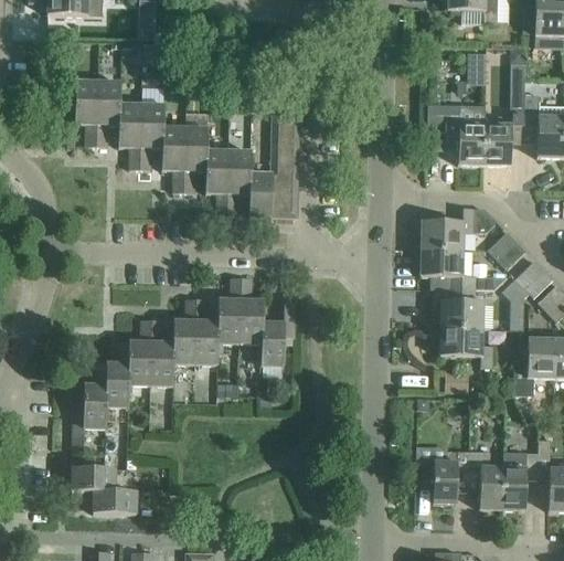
[(29,0),(29,2),(48,2),(48,14),(102,16),(102,0),(29,0)]
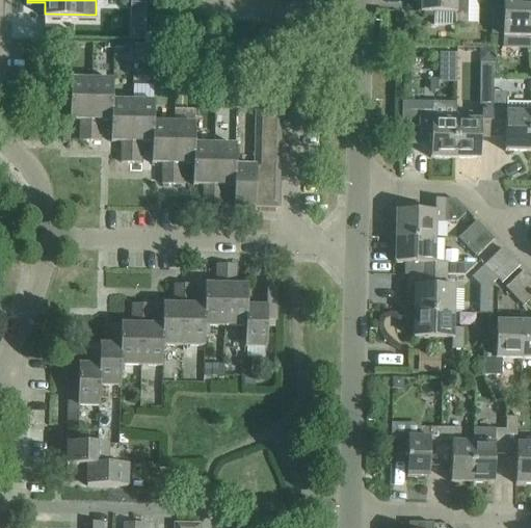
[(421,0),(421,8),(424,8),(434,8),(434,21),(455,21),(468,22),(468,20),(469,3),(469,0),(421,0)]
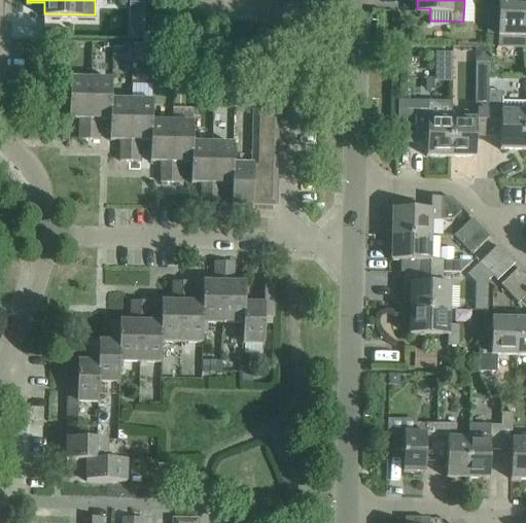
[(499,0),(499,14),(499,33),(498,45),(523,45),(523,49),(525,49),(525,33),(525,1),(525,5),(516,4),(516,0),(499,0)]
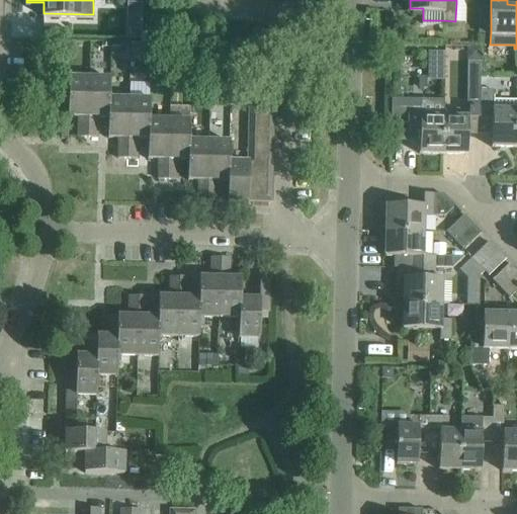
[(42,37),(61,37),(68,37),(69,25),(42,25),(42,37)]
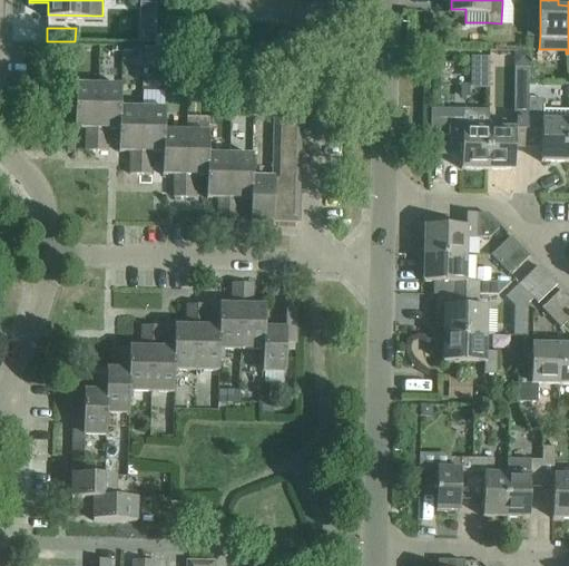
[(145,46),(145,61),(155,62),(156,47),(156,46),(145,46)]
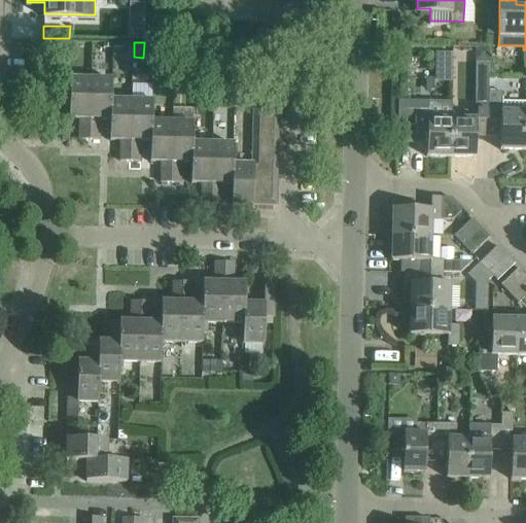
[(476,44),(476,59),(490,60),(490,45),(476,44)]
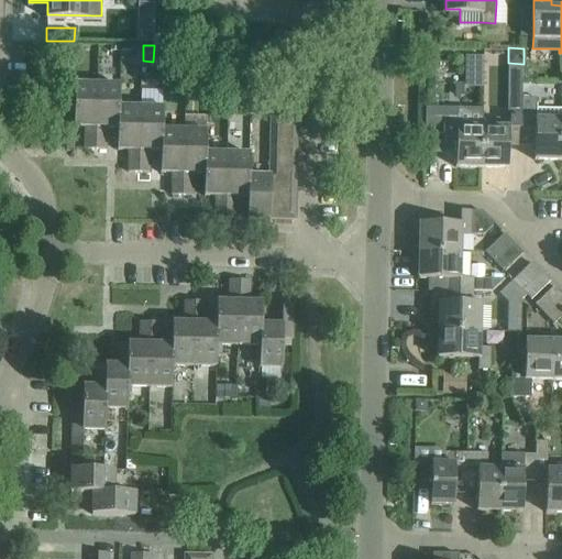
[(509,141),(522,141),(524,110),(524,94),(524,77),(515,77),(513,80),(511,100),(515,103),(515,109),(509,109),(508,116),(497,114),(497,124),(484,123),(483,164),(509,165),(509,141)]
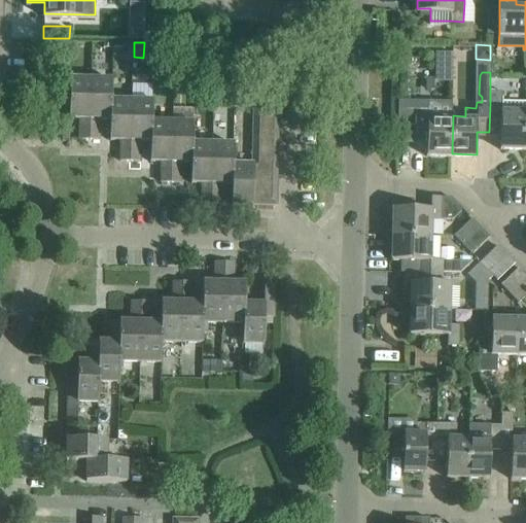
[(80,136),(90,137),(91,76),(70,75),(70,115),(81,115),(80,136)]
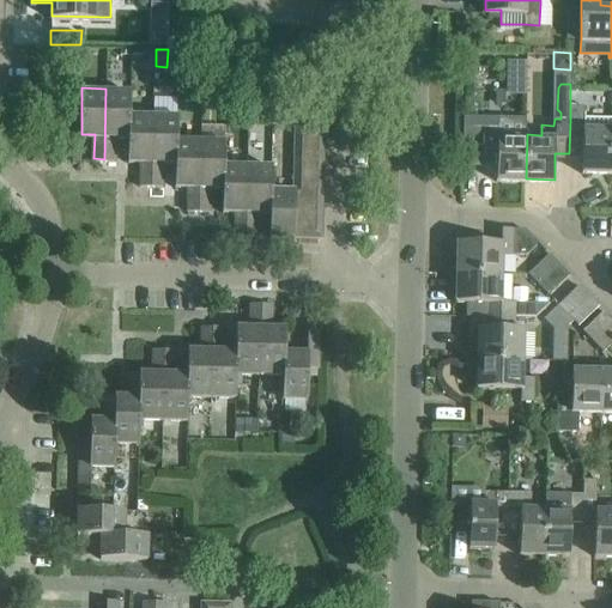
[(105,89),(104,159),(116,159),(116,135),(128,135),(129,113),(131,113),(131,89),(105,89)]
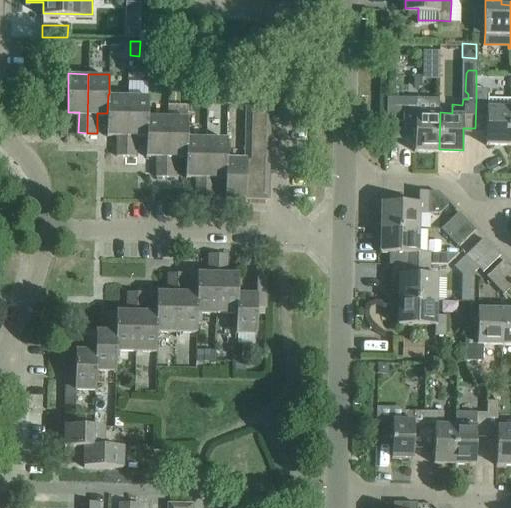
[(487,142),(510,143),(510,106),(489,105),(489,86),(476,85),(476,100),(475,128),(487,129),(487,142)]
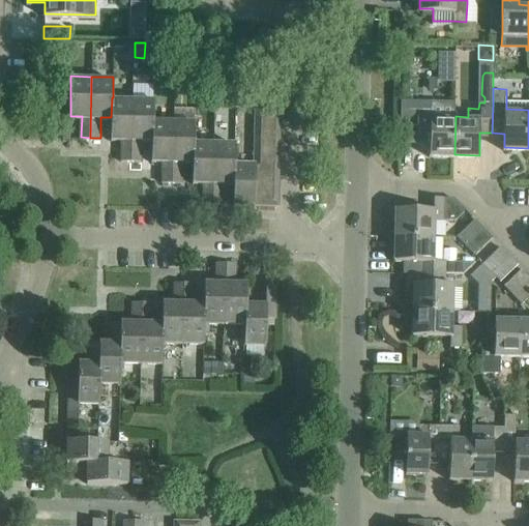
[(112,97),(111,117),(111,138),(122,138),(122,158),(130,158),(133,98),(113,97),(112,97)]
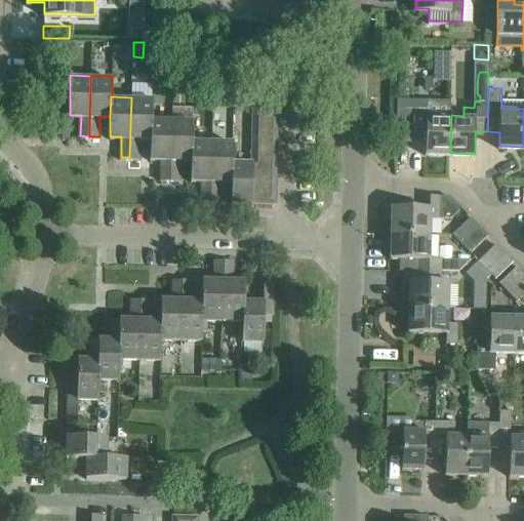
[(140,137),(151,137),(151,118),(153,118),(153,97),(131,97),(129,157),(139,158),(140,137)]
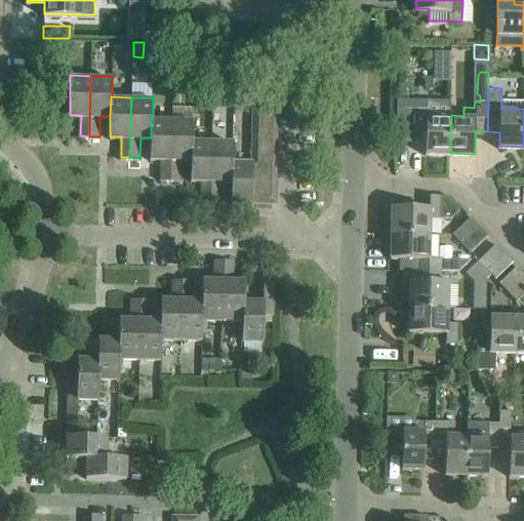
[(450,153),(451,115),(451,97),(426,97),(426,108),(397,108),(397,136),(426,137),(426,153),(450,153)]
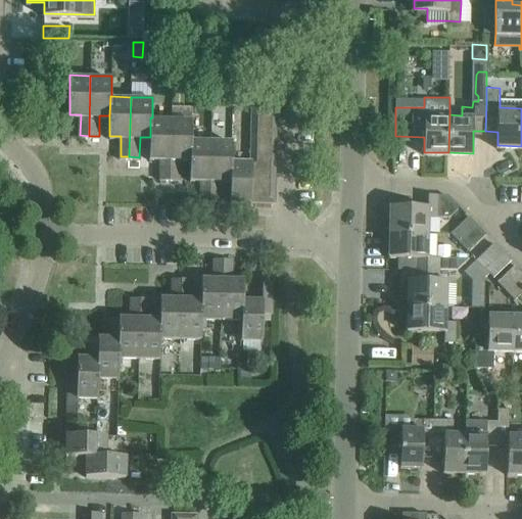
[(252,112),(253,112),(277,112),(278,99),(253,99),(252,112)]
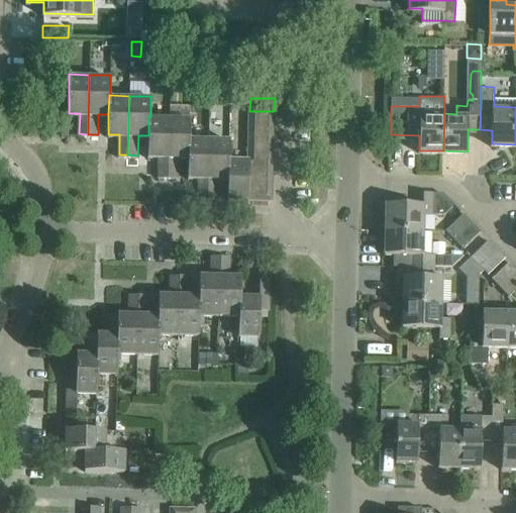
[(274,123),(274,111),(250,111),(249,111),(249,123),(274,123)]
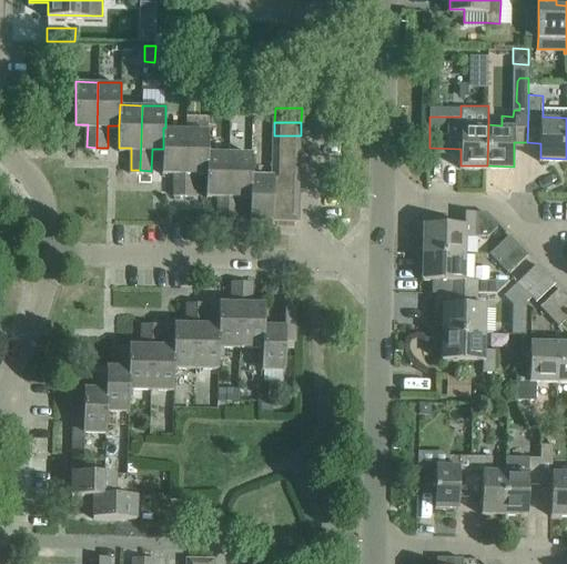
[(174,193),(184,193),(185,128),(165,128),(163,128),(163,149),(162,171),(175,171),(174,193)]
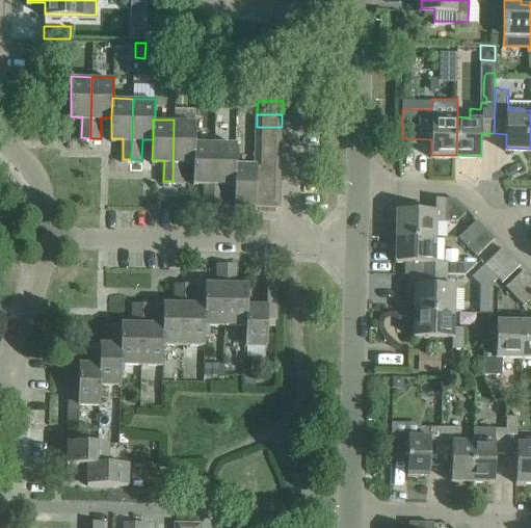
[(195,121),(174,120),(173,181),(183,182),(183,161),(193,161),(194,141),(195,141),(195,121)]
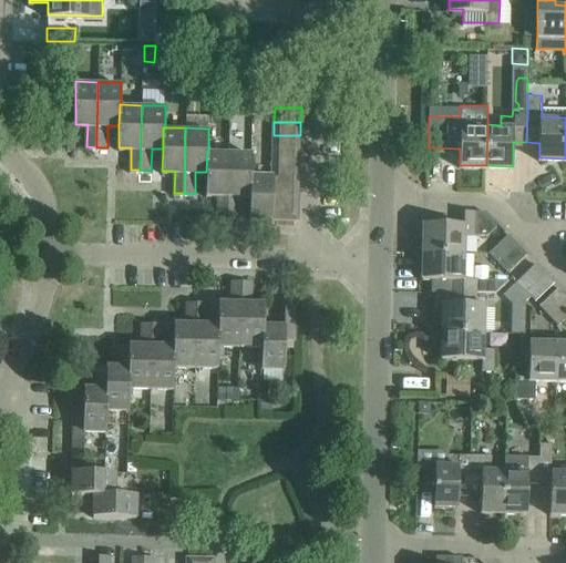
[(300,149),(300,135),(274,135),(274,149),(300,149)]
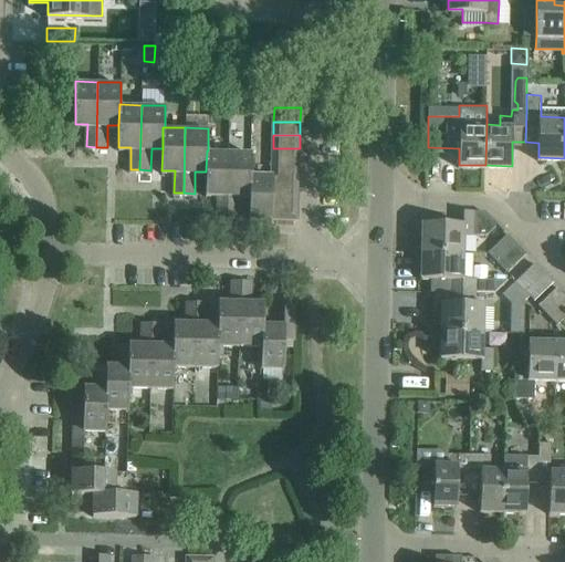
[(299,162),(300,148),(273,148),(272,162),(299,162)]
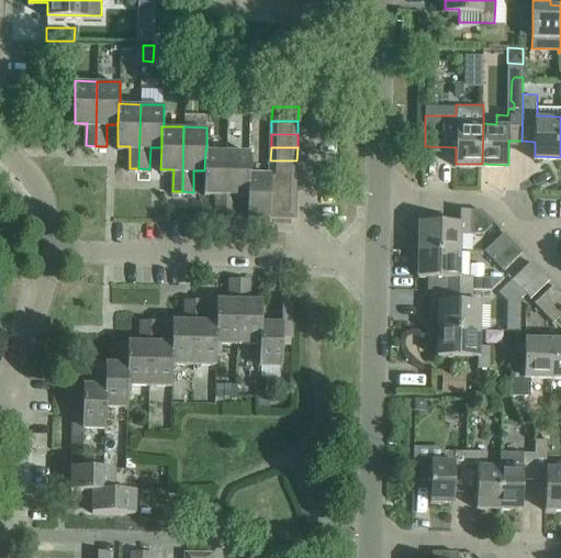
[(205,149),(204,170),(204,192),(216,192),(216,214),(225,214),(227,149),(206,149),(205,149)]
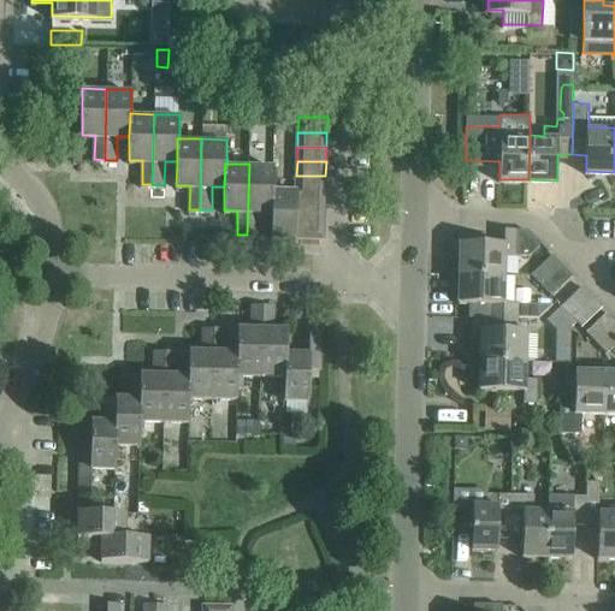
[(260,211),(272,212),(272,189),(273,189),(275,165),(249,164),(247,235),(259,235),(260,211)]
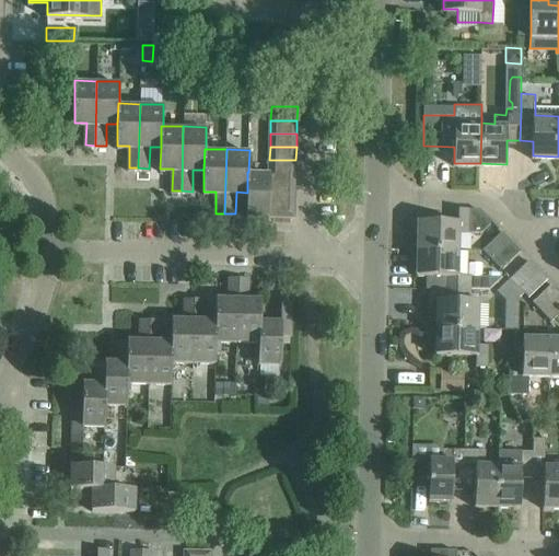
[(269,172),(270,172),(270,174),(295,174),(295,160),(269,160),(269,172)]
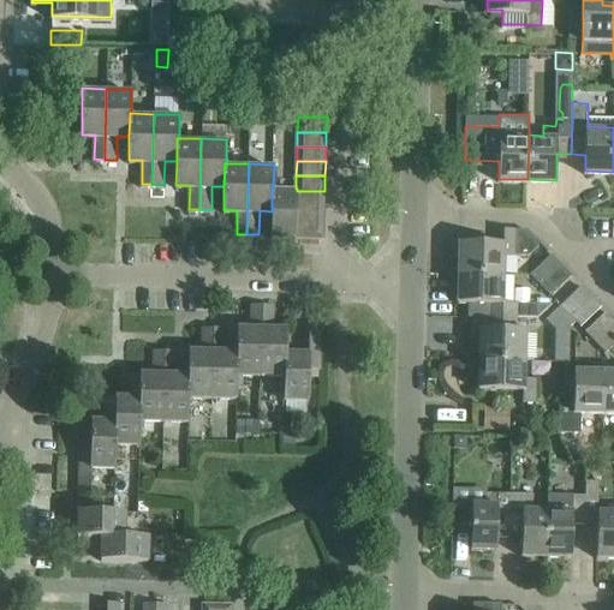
[(297,205),(297,191),(297,189),(296,189),(273,189),(272,189),(272,211),(270,235),(296,235),(296,234),(297,219),(297,205)]
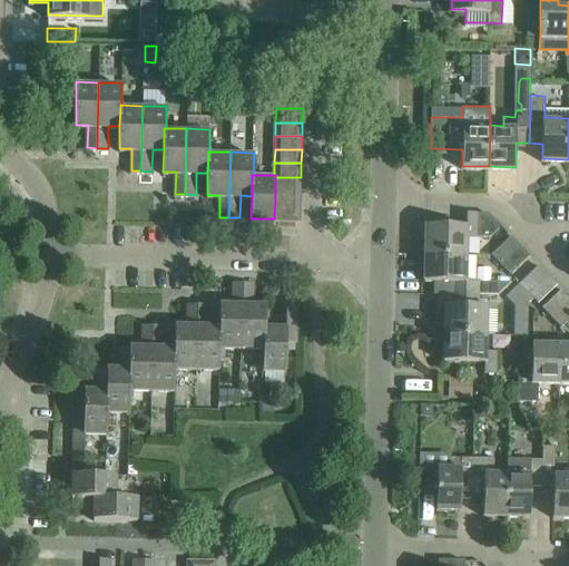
[(301,177),(275,177),(275,191),(301,191),(301,177)]
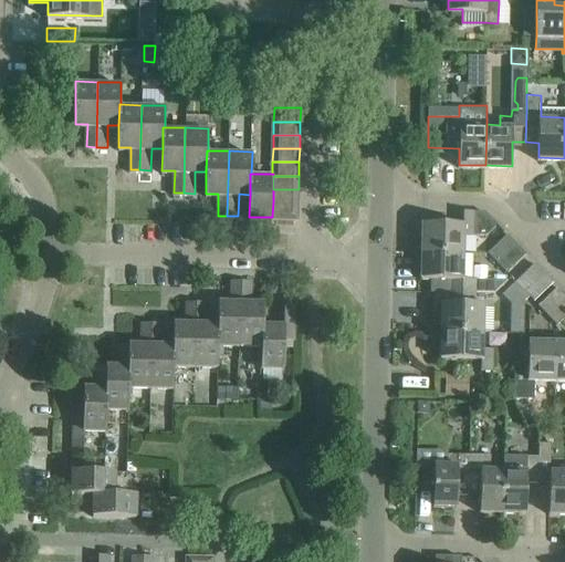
[(299,189),(273,189),(273,201),(299,203),(299,189)]
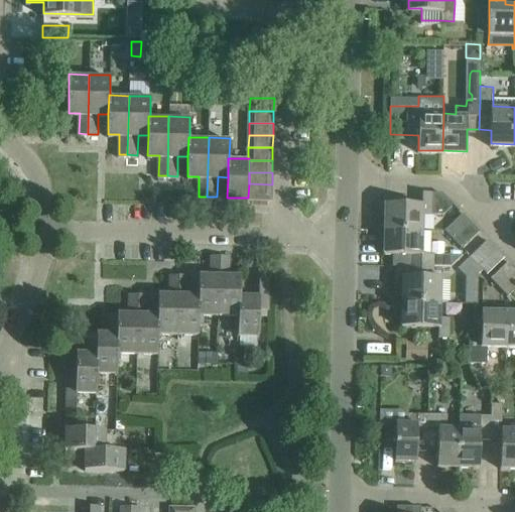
[(249,183),(248,197),(271,198),(272,184),(249,183)]
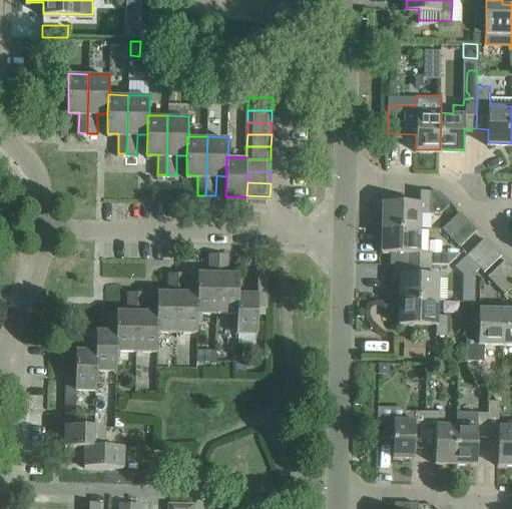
[(383,225),(421,226),(421,210),(442,210),(451,200),(440,189),(420,188),(420,200),(383,200),(383,225)]
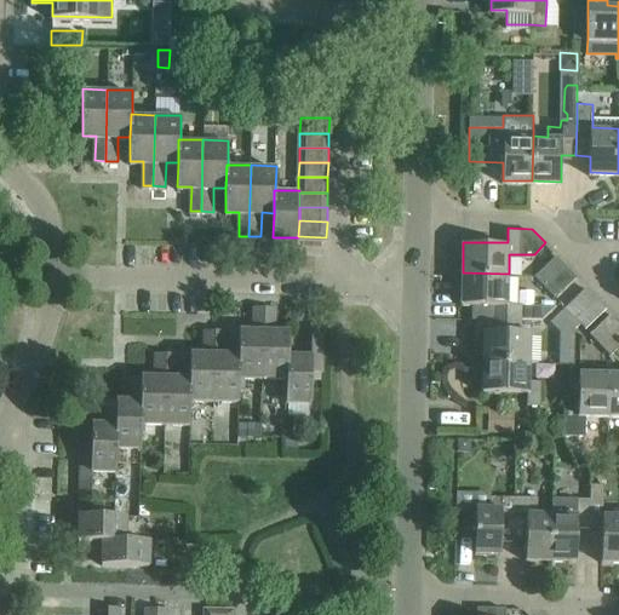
[(536,274),(545,285),(567,264),(556,254),(536,274)]
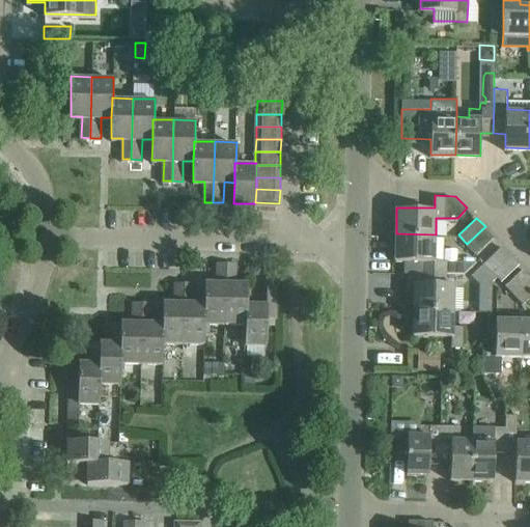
[(485,226),(467,244),(476,252),(494,236),(485,226)]
